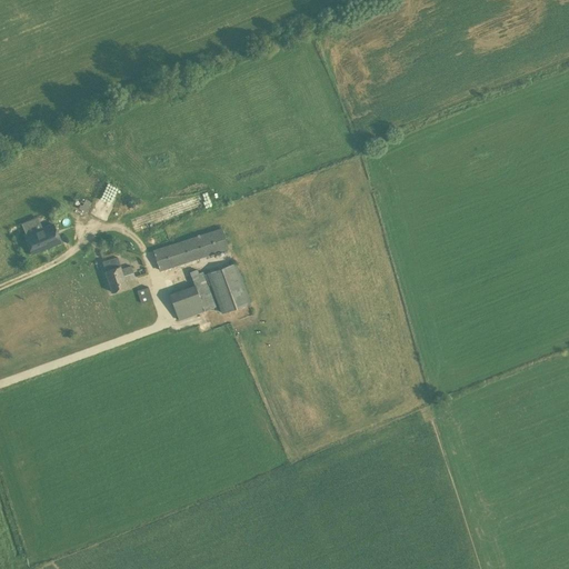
[(103,190),(97,203),(109,210),(117,197),(103,190)]
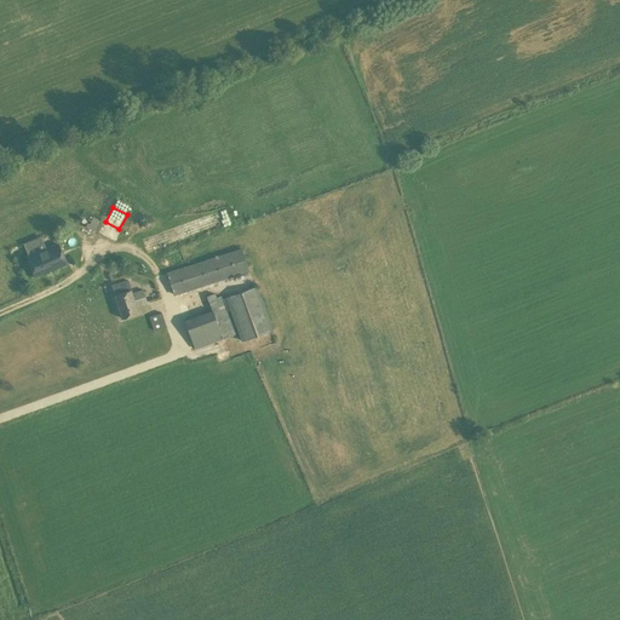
[(90,214),(86,227),(96,230),(99,218),(90,214)]
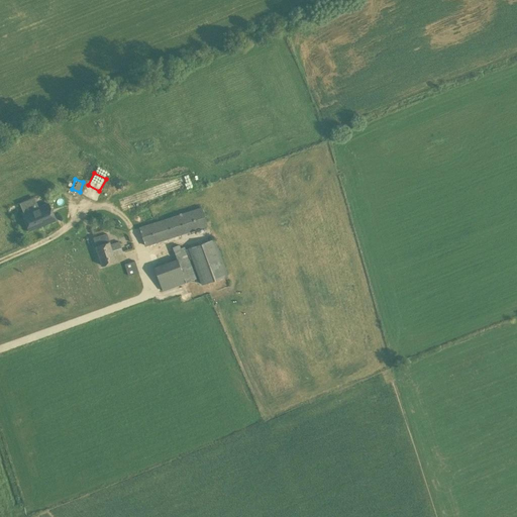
[(88,185),(83,193),(94,198),(98,191),(88,185)]
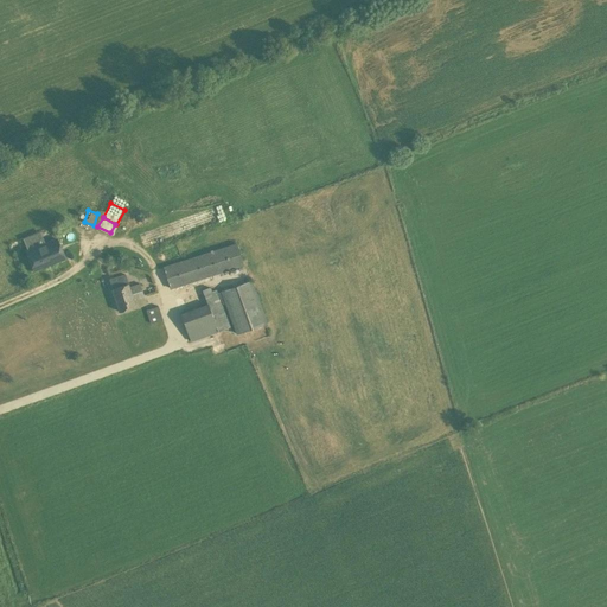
[(26,251),(33,270),(64,259),(56,238),(26,251)]
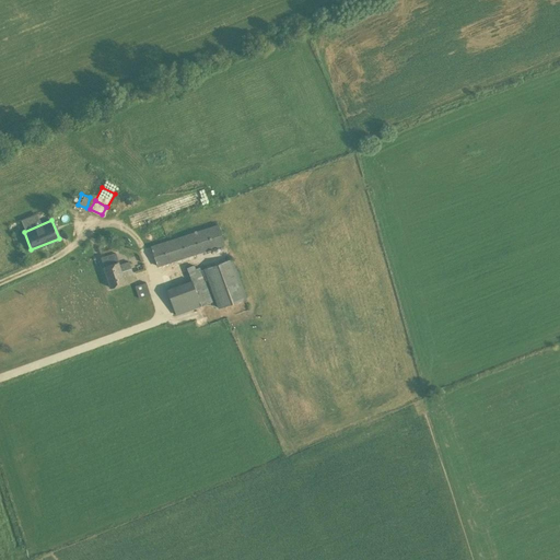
[(150,246),(158,267),(224,245),(217,224),(150,246)]
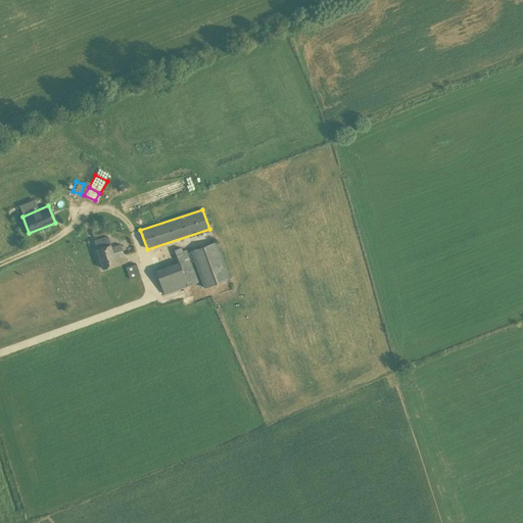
[(116,264),(114,258),(124,256),(120,244),(110,247),(107,236),(93,240),(102,269),(116,264)]
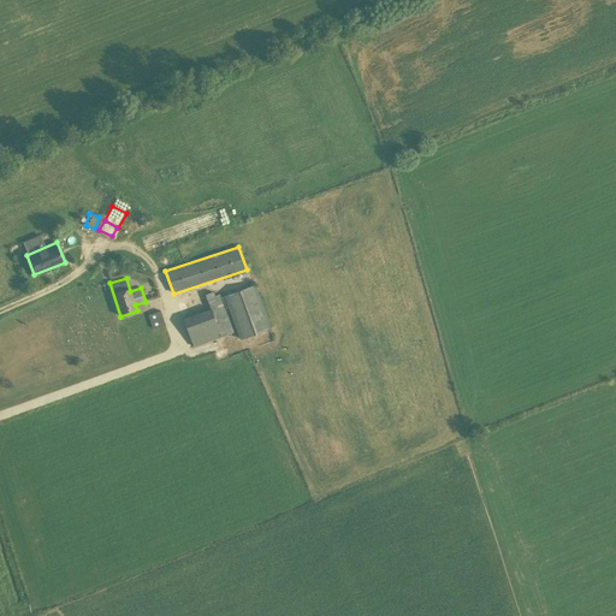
[(209,307),(183,319),(194,347),(221,337),(234,332),(225,309),(227,308),(240,339),(271,327),(255,284),(224,296),(221,297),(219,294),(214,296),(213,291),(205,295),(209,307)]
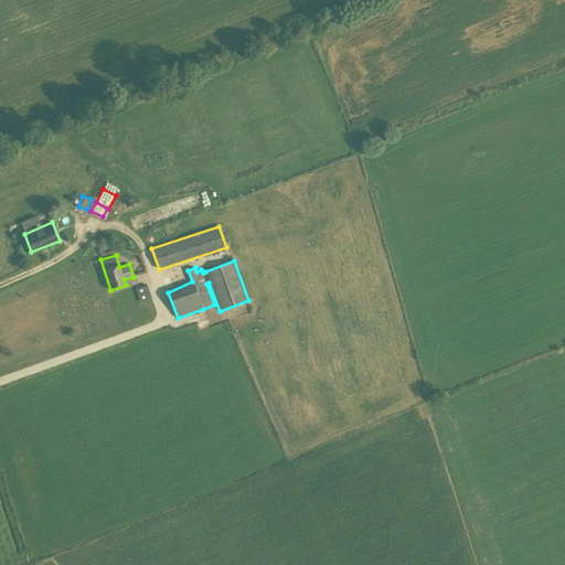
[(139,301),(151,298),(147,285),(136,288),(139,301)]
